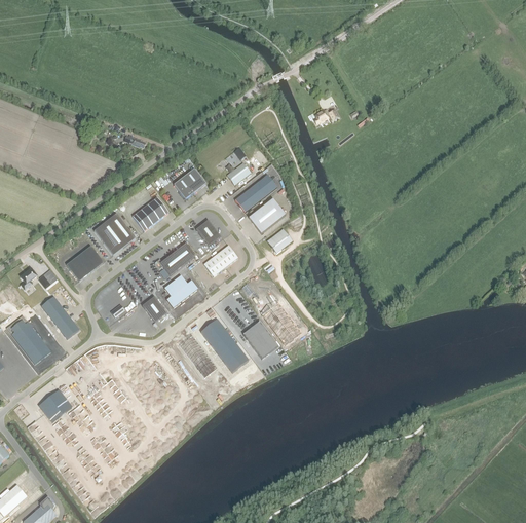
[(324,108),(314,113),(316,117),(313,119),(316,123),(320,121),(321,121),(329,117),(327,115),(329,113),(333,119),(339,115),(334,108),(329,111),(328,110),(325,111),(324,108)]
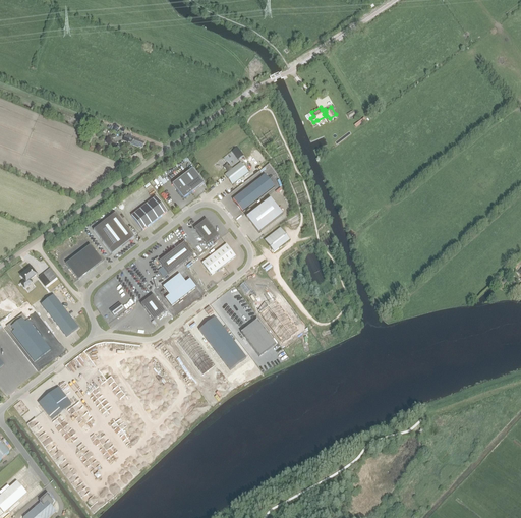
[(117,130),(119,124),(114,122),(111,127),(117,130)]
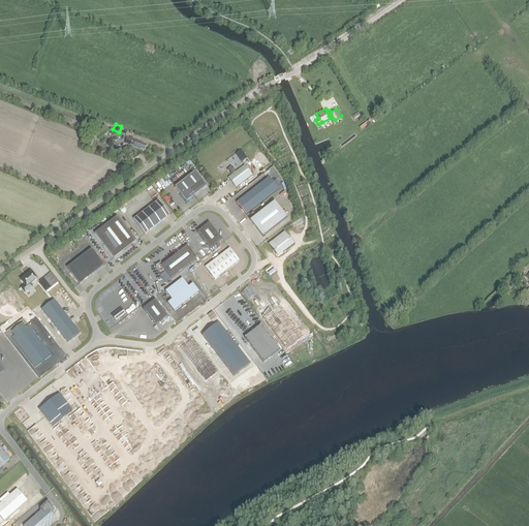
[(147,143),(143,141),(144,141),(132,136),(127,134),(125,141),(132,143),(132,144),(141,147),(141,146),(145,148),(147,143)]
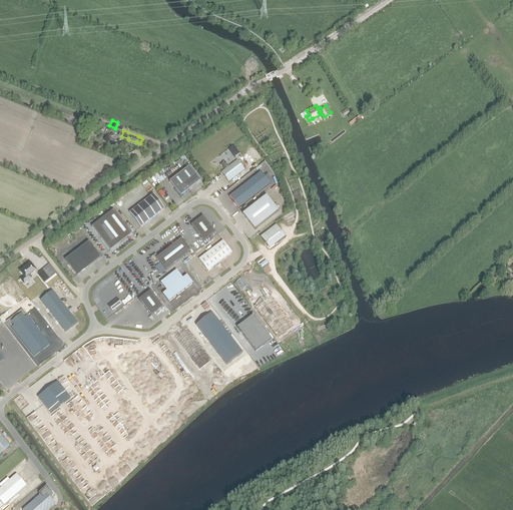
[(233,142),(228,146),(234,154),(239,150),(233,142)]
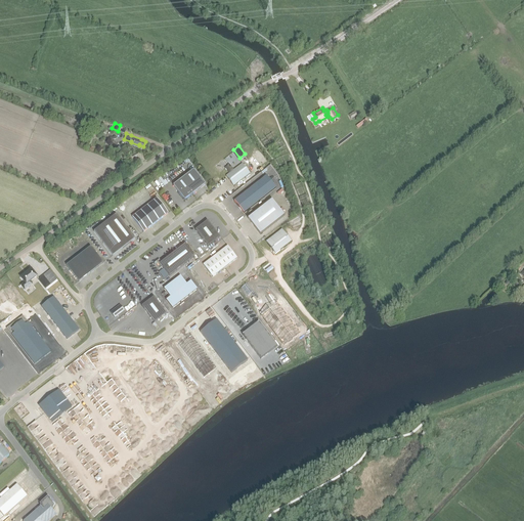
[(229,162),(227,163),(223,157),(222,158),(222,157),(219,159),(219,160),(215,163),(220,169),(224,165),(229,171),(226,173),(233,183),(250,171),(243,161),(233,168),(229,162)]
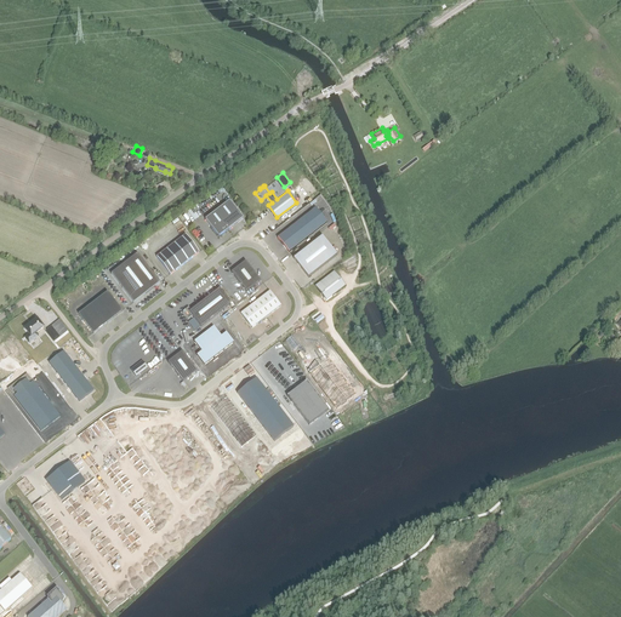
[(205,217),(218,234),(243,216),(229,198),(205,217)]
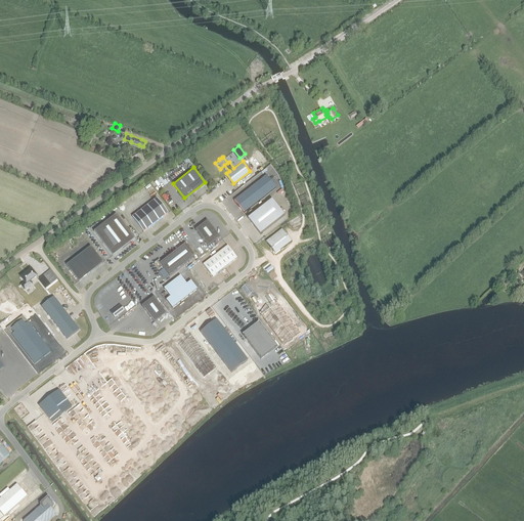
[(266,173),(234,199),(244,211),(276,185),(266,173)]
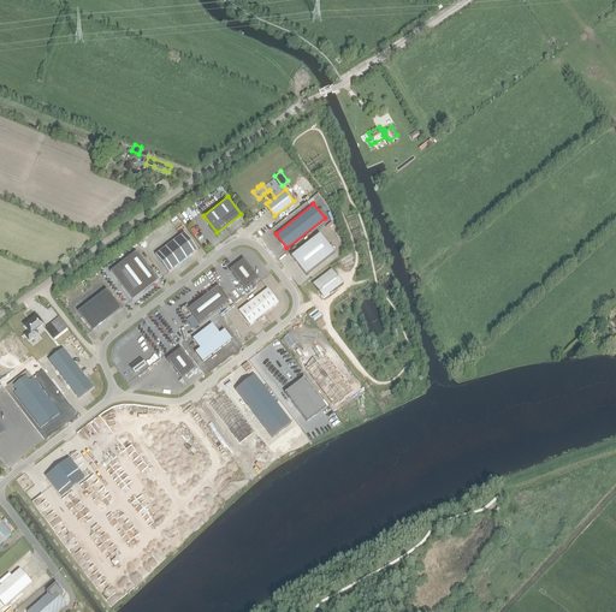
[(197,248),(184,230),(155,253),(169,269),(197,248)]
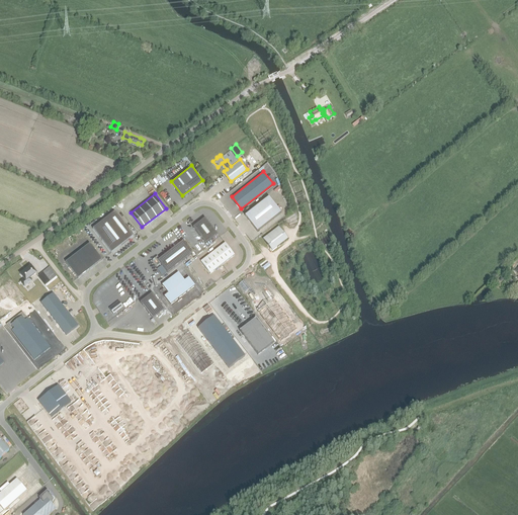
[(269,194),(245,213),(257,229),(281,210),(269,194)]
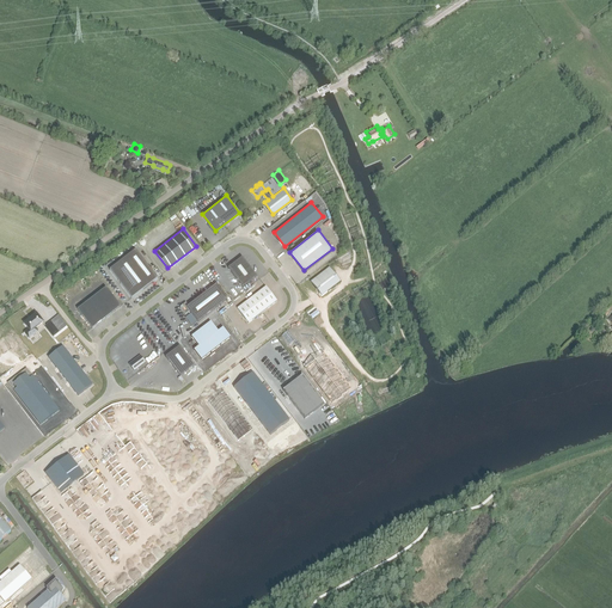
[(158,275),(135,246),(109,266),(132,295),(158,275)]
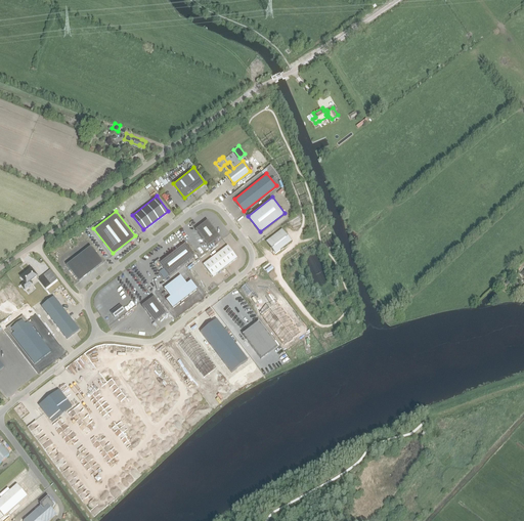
[(208,218),(195,227),(208,244),(220,234),(208,218)]
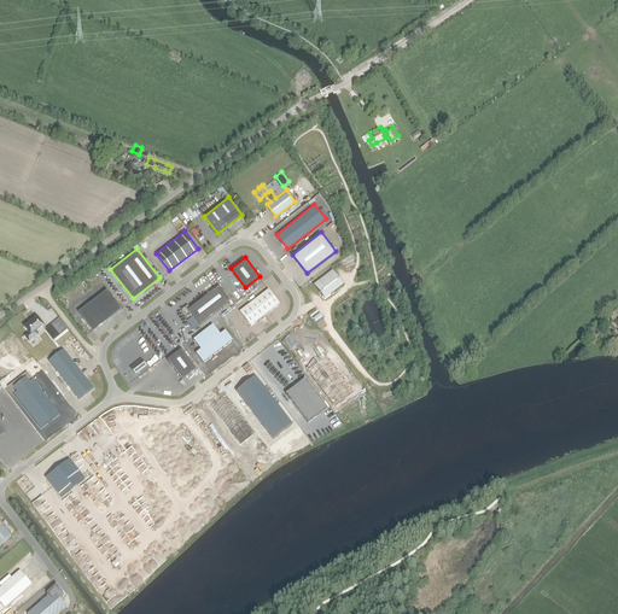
[(316,285),(325,297),(344,281),(336,270),(316,285)]
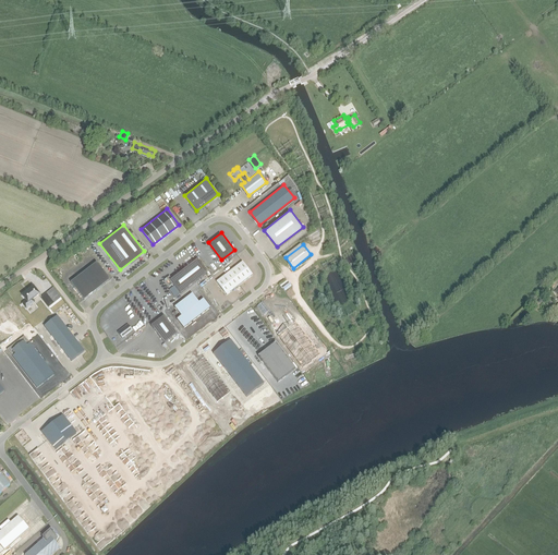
[(169,274),(164,277),(169,285),(172,281),(180,291),(207,270),(197,257),(172,277),(169,274)]
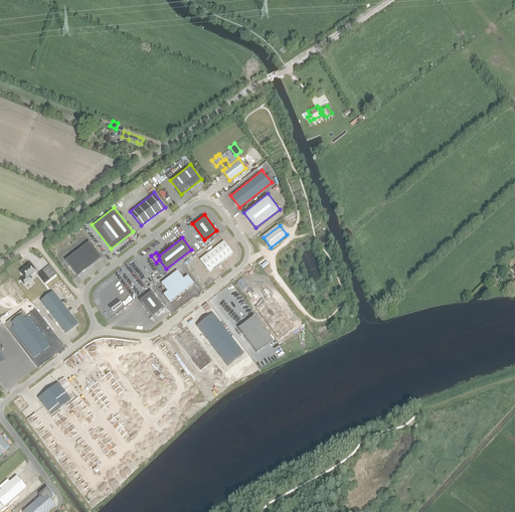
[(77,275),(102,256),(89,239),(65,259),(77,275)]
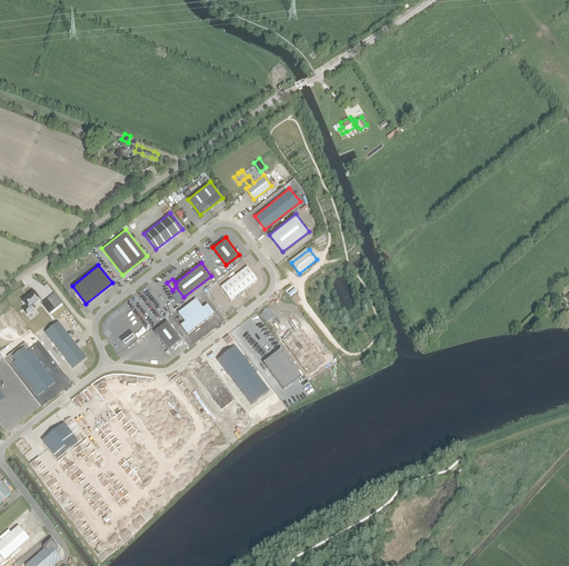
[(220,285),(231,298),(257,278),(247,265),(220,285)]
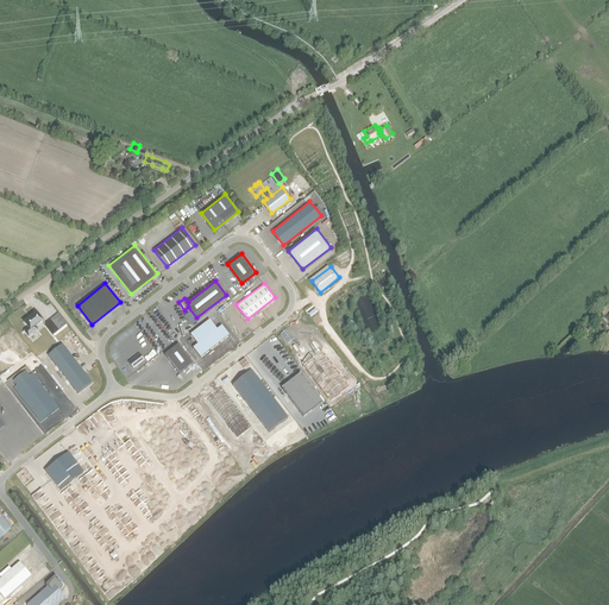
[(31,326),(26,329),(31,335),(39,328),(37,326),(45,320),(39,312),(26,321),(31,326)]
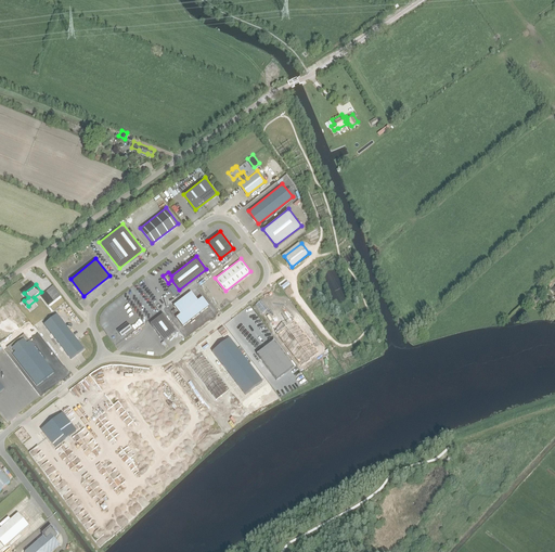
[(180,311),(176,316),(182,324),(209,304),(202,295),(197,298),(191,290),(173,303),(180,311)]
